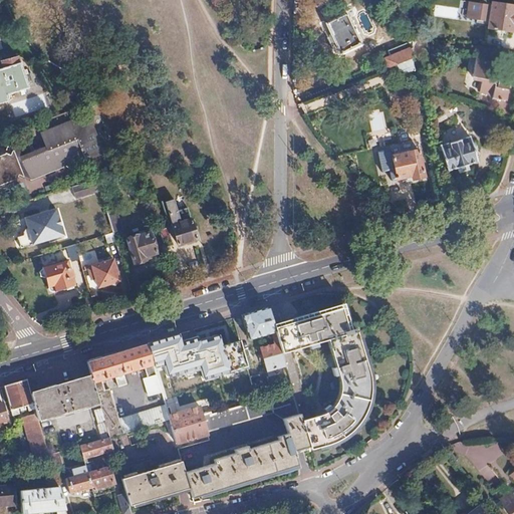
[(468,0),(465,19),(482,22),(486,4),(468,0)]
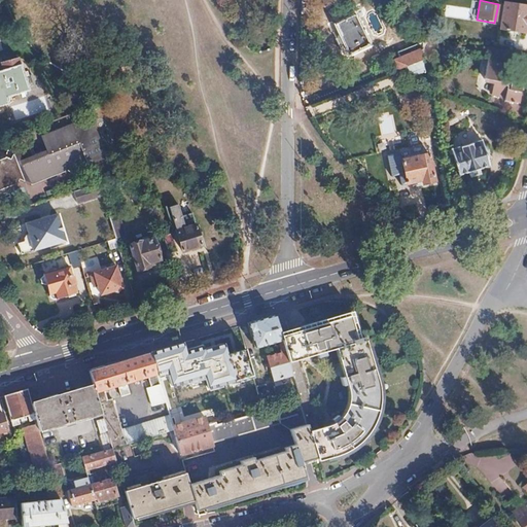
[(525,32),(526,21),(526,5),(504,1),(500,28),(525,32)]
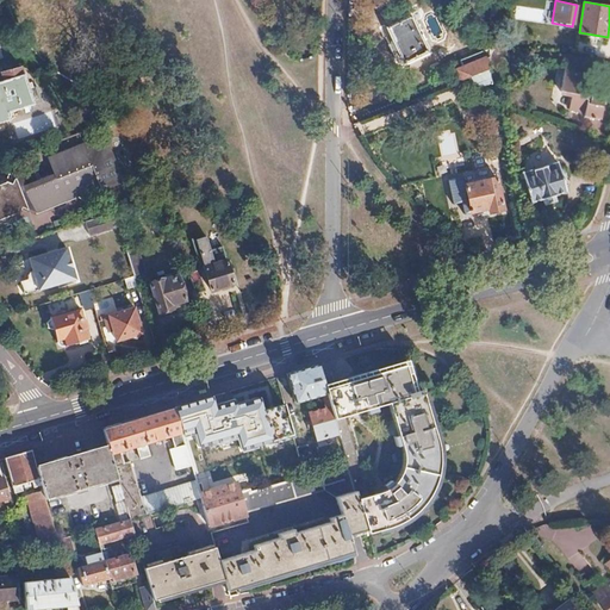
[(429,51),(411,16),(387,26),(403,62),(429,51)]
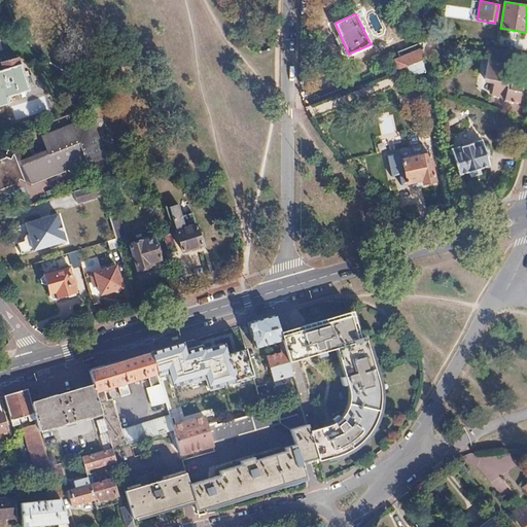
[(436,45),(436,35),(422,34),(422,43),(422,44),(432,45),(435,45),(436,45)]
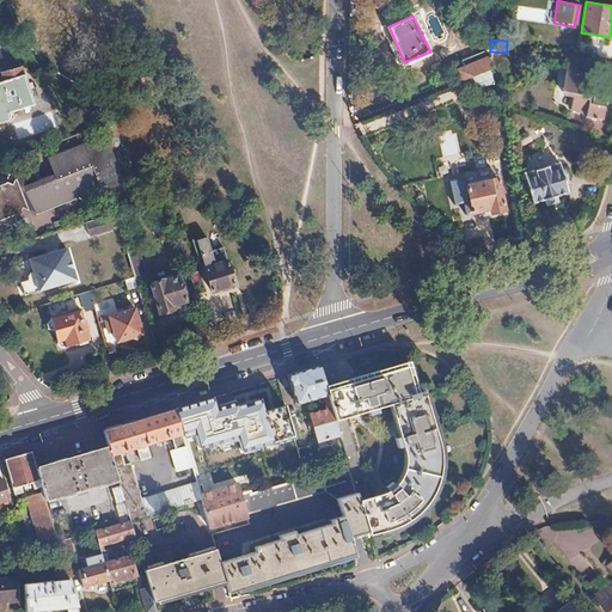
[(490,51),(490,50),(461,62),(464,68),(457,72),(460,81),(471,77),(477,74),(490,69),(490,51)]
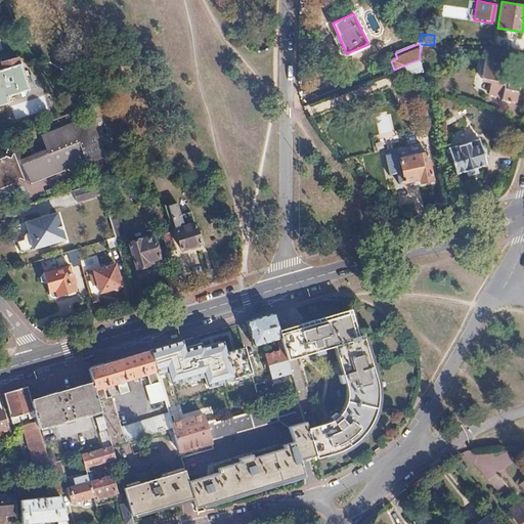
[(430,60),(430,45),(420,44),(420,59),(421,69),(433,69),(433,60),(430,60)]
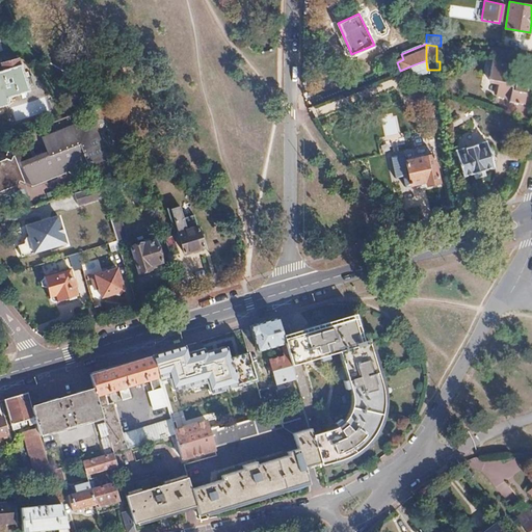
[(29,89),(25,76),(29,74),(28,71),(23,72),(18,56),(4,60),(1,61),(4,69),(0,70),(0,105),(9,102),(7,97),(29,89)]
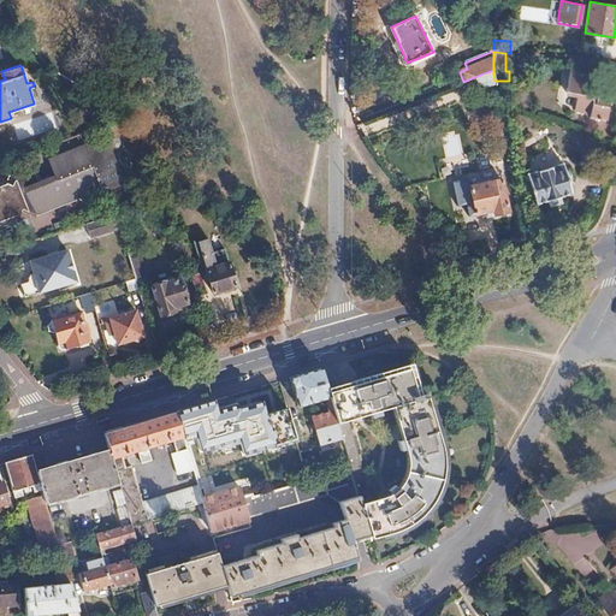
[(590,119),(606,123),(612,93),(594,89),(596,83),(597,77),(580,73),(581,70),(570,67),(566,94),(578,96),(574,112),(591,114),(590,119)]
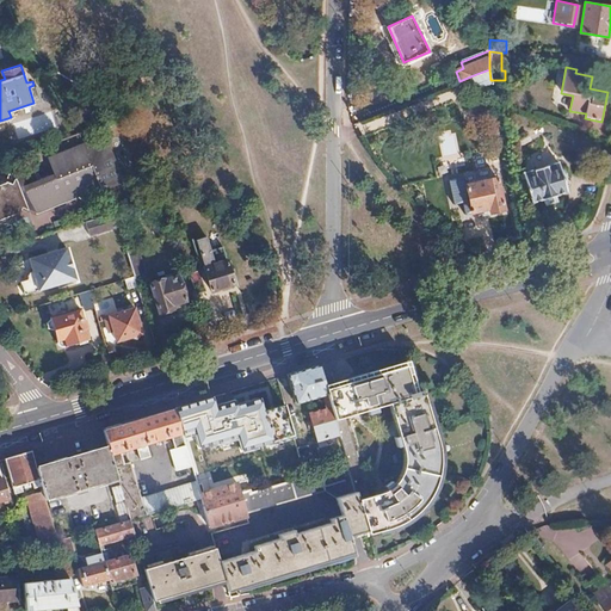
[(491,80),(489,69),(476,74),(470,76),(475,90),(477,88),(479,93),(492,87),(492,86),(491,80)]
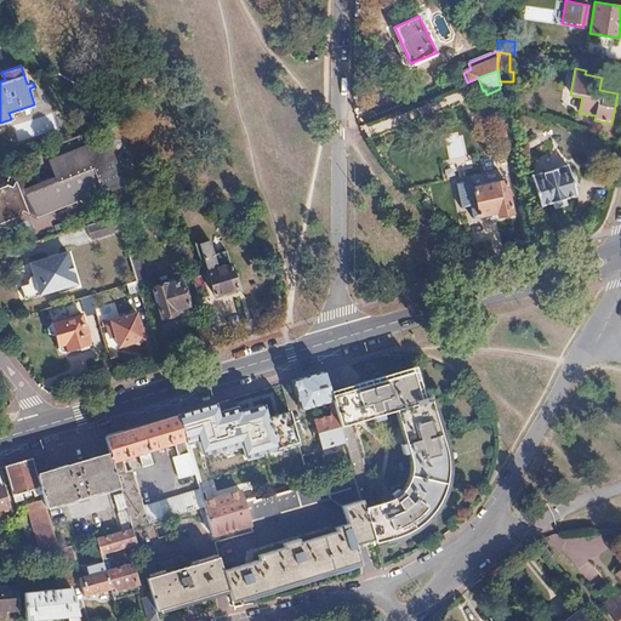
[(115,157),(107,135),(102,137),(109,158),(115,157)]
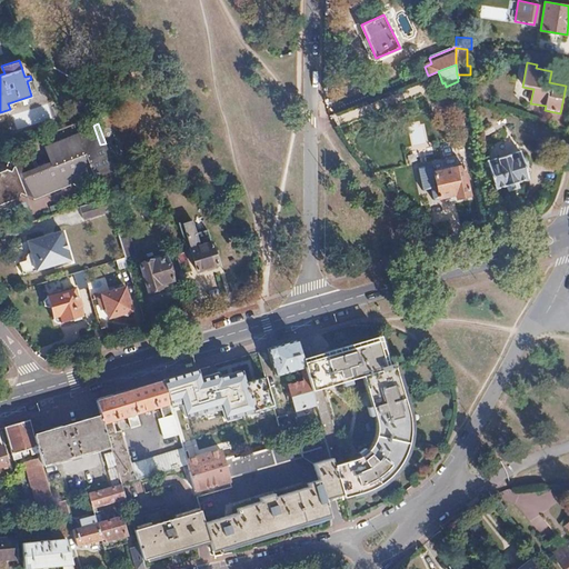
[(112,163),(106,143),(100,145),(93,126),(77,132),(51,142),(47,149),(52,163),(48,165),(30,172),(25,175),(20,173),(20,172),(22,168),(8,163),(5,170),(0,167),(0,195),(17,188),(19,193),(33,198),(43,195),(46,188),(53,190),(72,182),(79,186),(82,178),(95,173),(95,176),(110,170),(112,163)]
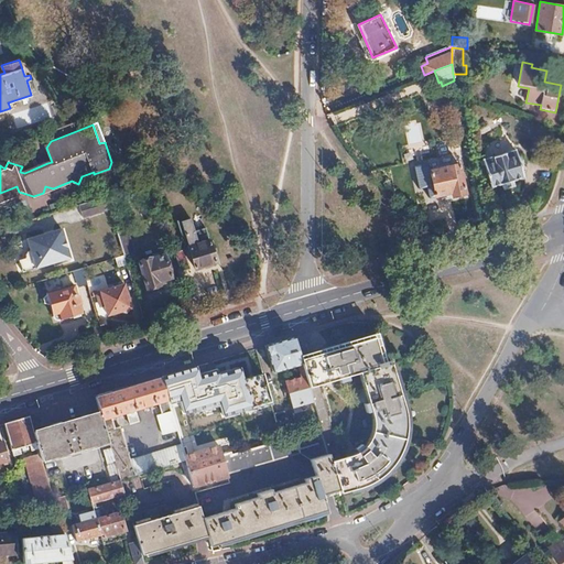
[(523,176),(516,150),(483,160),(490,186),(500,183),(502,187),(514,184),(513,180),(523,176)]
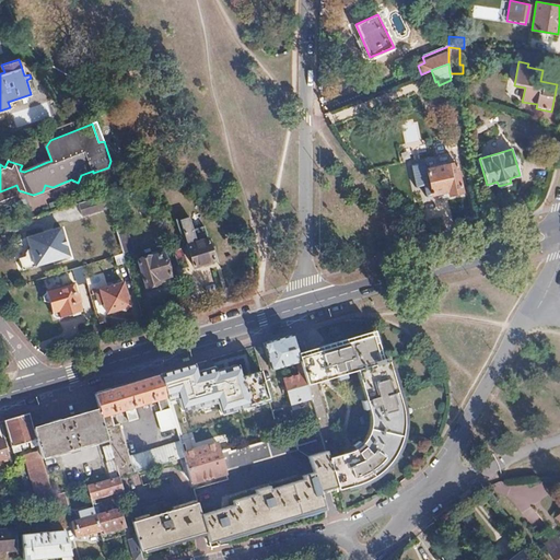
[(463,193),(456,163),(438,167),(440,176),(435,177),(434,179),(435,184),(438,185),(441,184),(443,193),(448,193),(450,196),(463,193)]
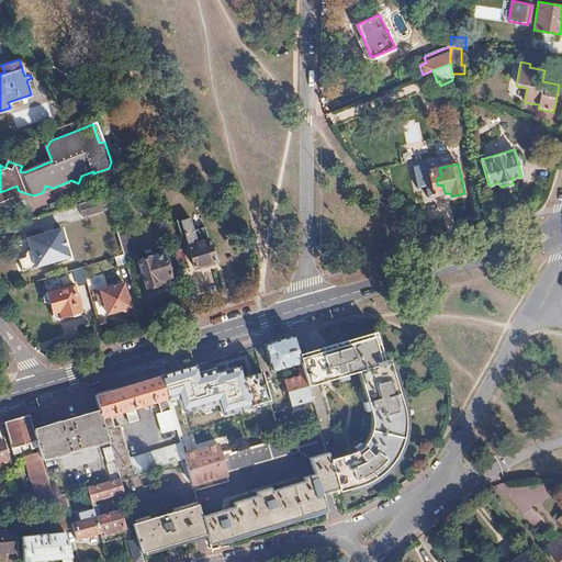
[(414,171),(415,186),(424,186),(423,171),(414,171)]
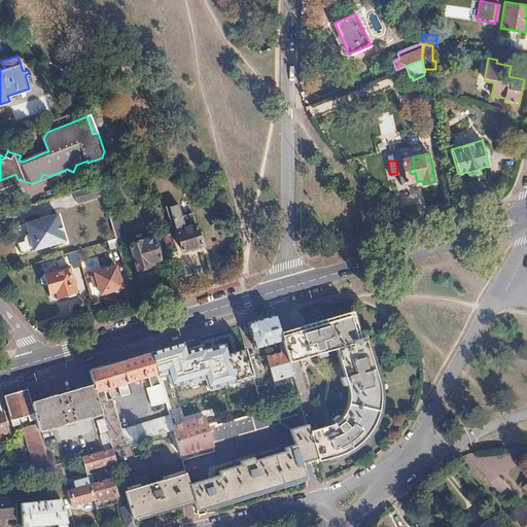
[(0,196),(13,191),(18,179),(15,174),(0,180),(0,196)]
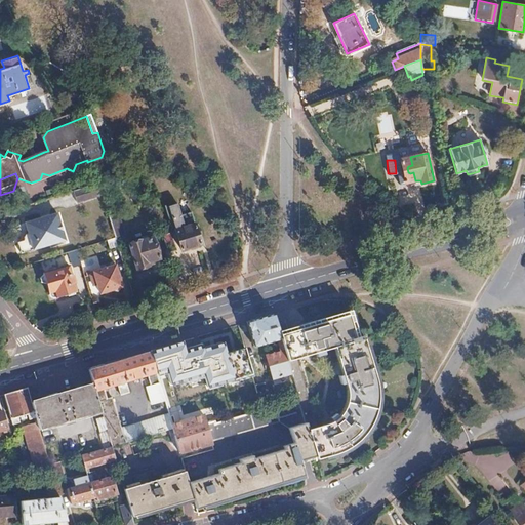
[(77,202),(103,194),(98,183),(74,191),(77,202)]
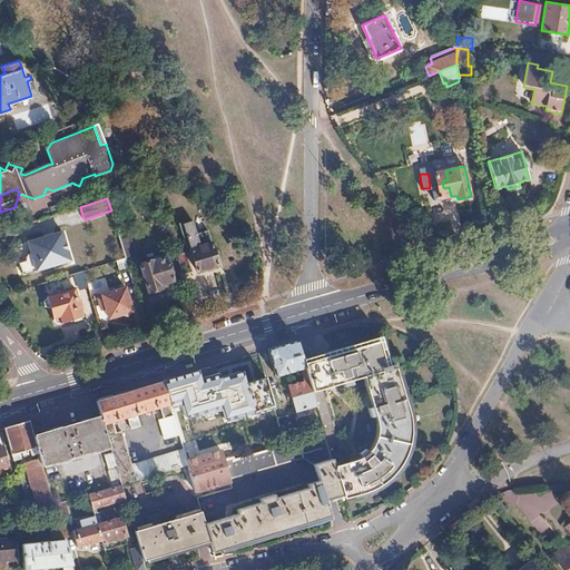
[(71,259),(62,231),(28,242),(31,252),(30,253),(28,254),(27,256),(26,258),(26,261),(19,263),(23,275),(71,259)]
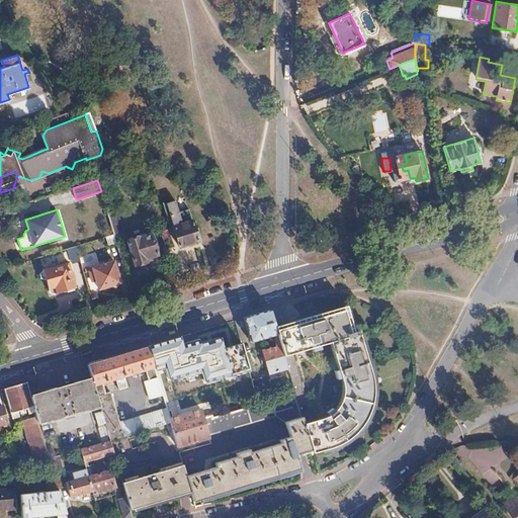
[(197,241),(192,222),(172,228),(178,246),(197,241)]
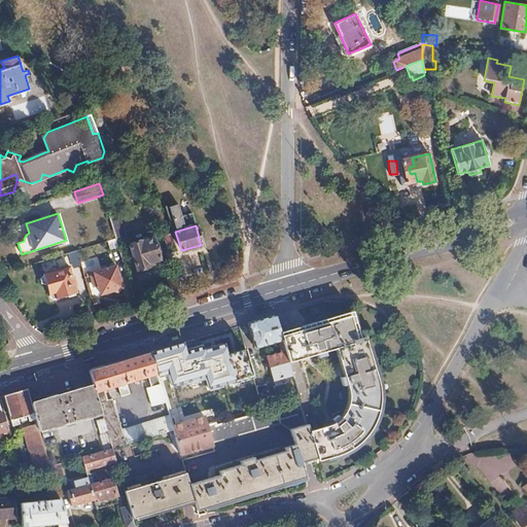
[(125,240),(121,226),(113,230),(116,240),(117,242),(125,240)]
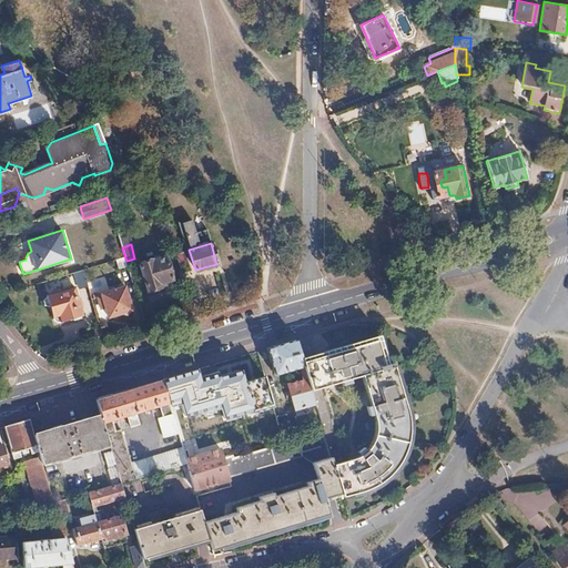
[(190,270),(183,251),(175,254),(181,273),(190,270)]
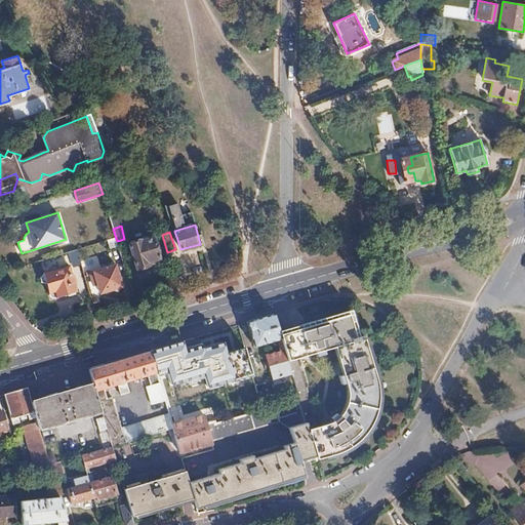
[(159,257),(153,237),(140,240),(128,243),(136,269),(147,266),(148,266),(147,261),(159,257)]
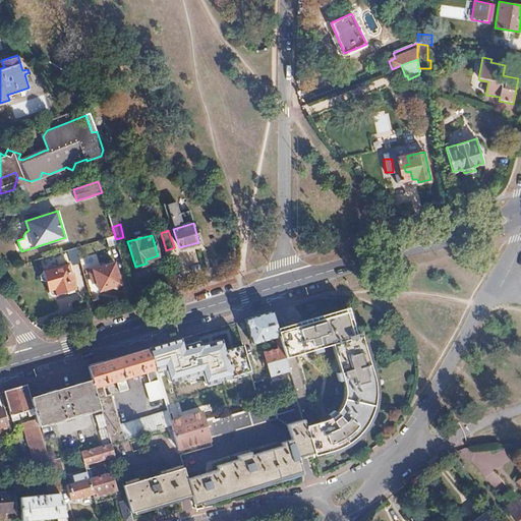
[(116,239),(115,237),(108,239),(112,252),(119,250),(116,239)]
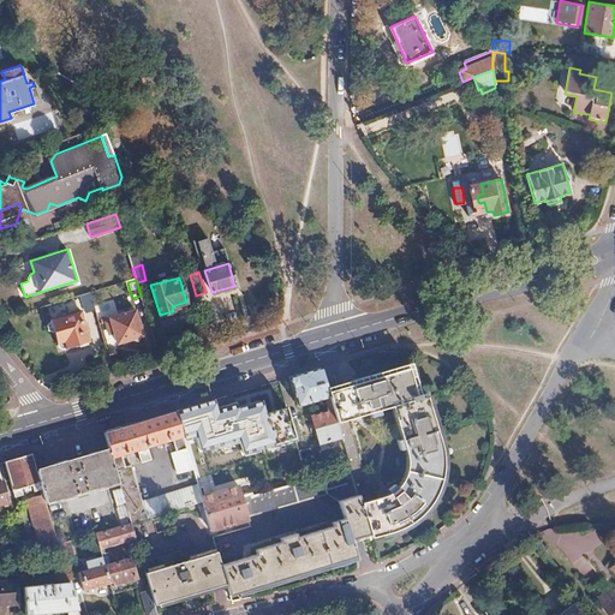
[(95,309),(90,293),(81,296),(85,311),(95,309)]
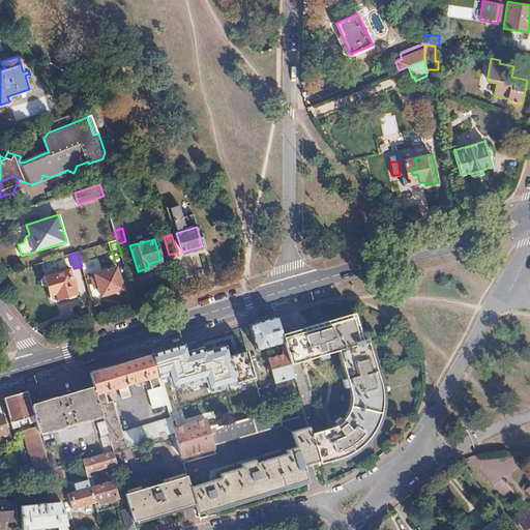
[(79,295),(70,269),(43,277),(43,278),(40,282),(41,286),(47,287),(50,297),(55,296),(57,301),(79,295)]
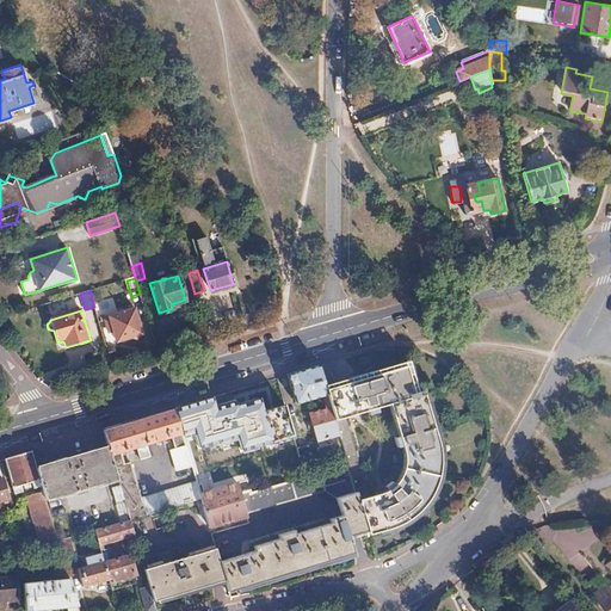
[(143,337),(135,310),(110,318),(118,345),(131,341),(139,343),(143,337)]
